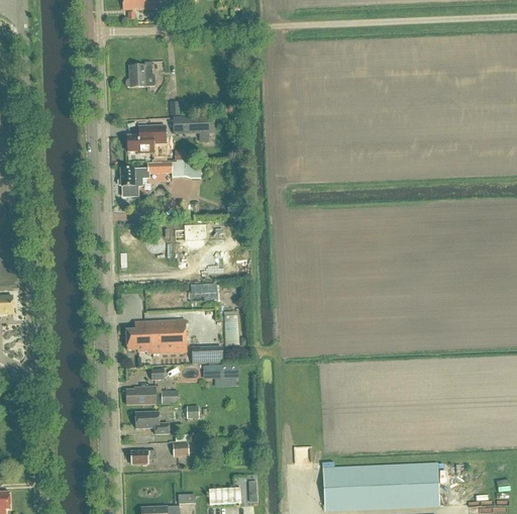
[(122,0),(123,9),(156,7),(154,0),(122,0)]
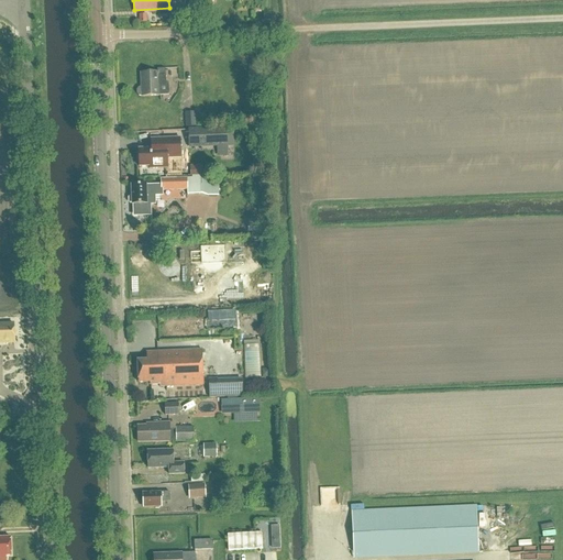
[(184,0),(185,6),(208,6),(208,9),(213,9),(212,0),(184,0)]
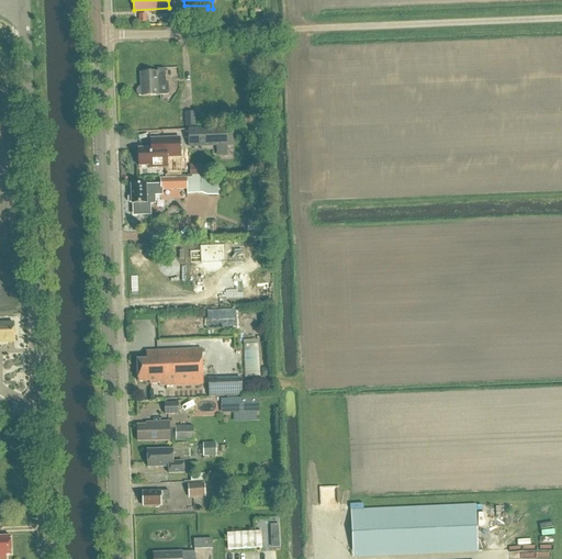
[(142,94),(167,93),(169,93),(168,80),(166,80),(165,66),(157,67),(157,69),(141,70),(141,85),(138,87),(136,89),(136,92),(138,94),(142,94)]
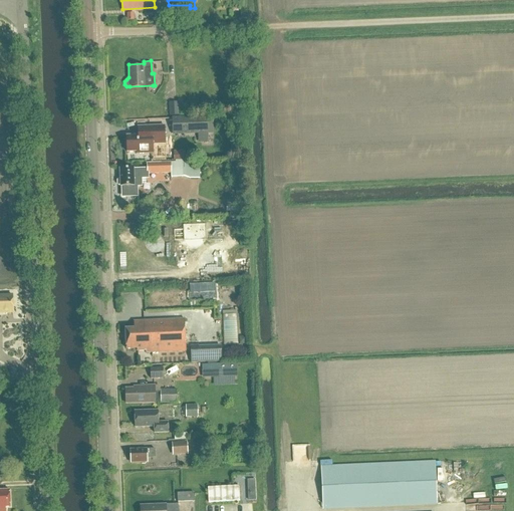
[(178,99),(169,100),(170,113),(179,113),(178,99)]
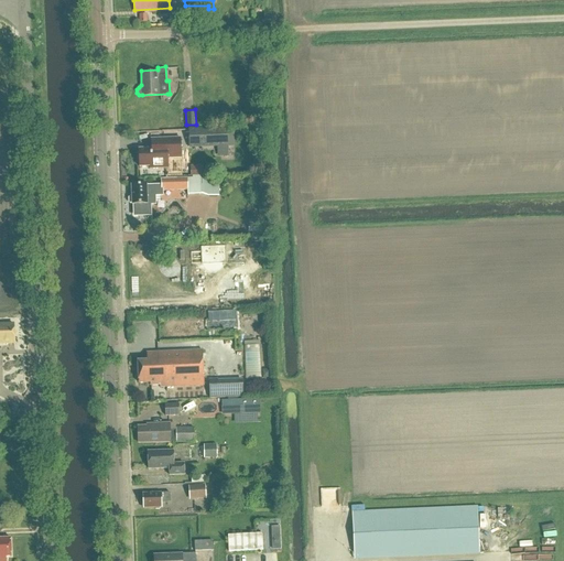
[(228,126),(188,127),(190,146),(217,146),(218,154),(229,154),(228,126)]
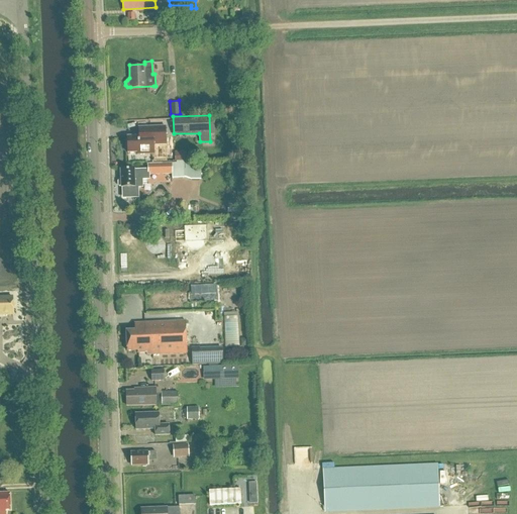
[(128,135),(128,151),(138,151),(138,153),(154,153),(154,144),(167,143),(167,125),(139,126),(139,135),(128,135)]
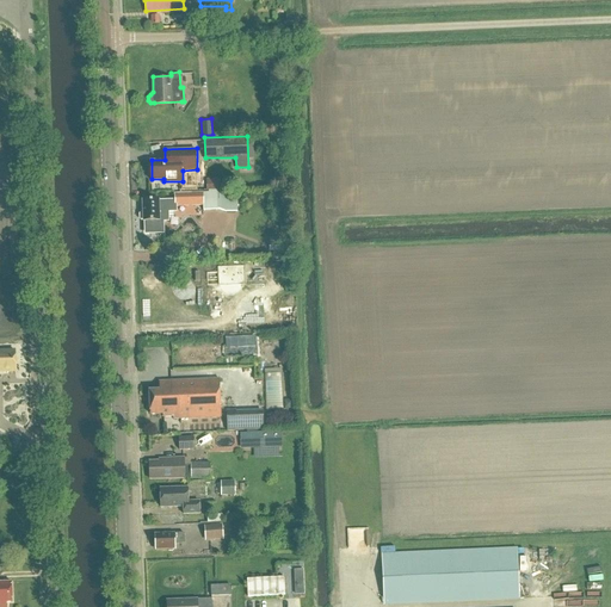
[(203,177),(203,187),(217,186),(217,177),(203,177)]
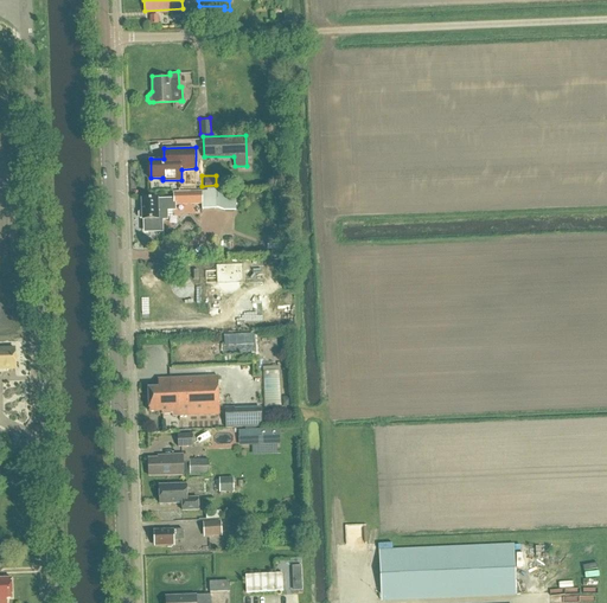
[(217,207),(217,191),(174,192),(174,199),(158,199),(158,198),(142,198),(142,211),(141,211),(139,212),(139,215),(141,216),(144,216),(144,217),(145,217),(145,225),(146,225),(149,228),(149,229),(163,229),(163,225),(163,224),(163,220),(161,219),(161,217),(167,217),(167,206),(174,206),(174,203),(203,201),(203,207),(217,207)]
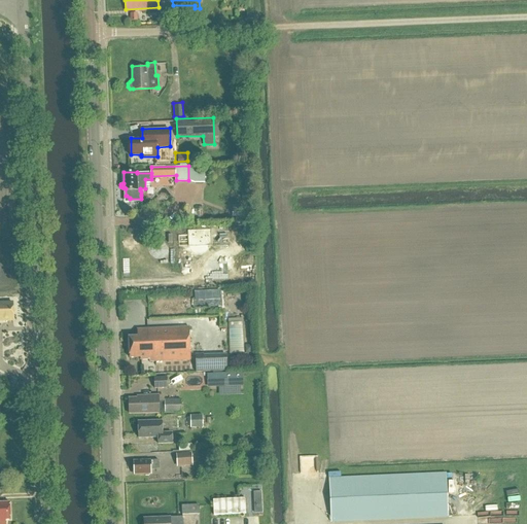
[(144,248),(141,248),(142,256),(144,256),(144,258),(165,257),(165,262),(178,262),(178,245),(182,245),(182,242),(191,241),(191,242),(214,241),(214,224),(190,225),(190,231),(181,232),(181,233),(155,234),(155,238),(143,238),(144,248)]
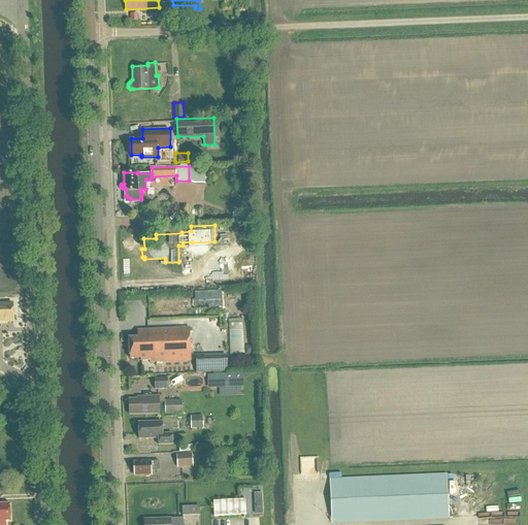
[(12,302),(0,302),(0,320),(13,320),(12,302)]
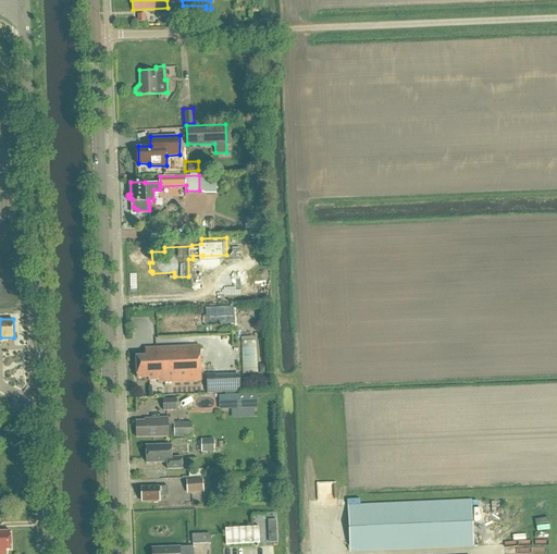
[(240,370),(255,370),(254,334),(239,334),(240,370)]
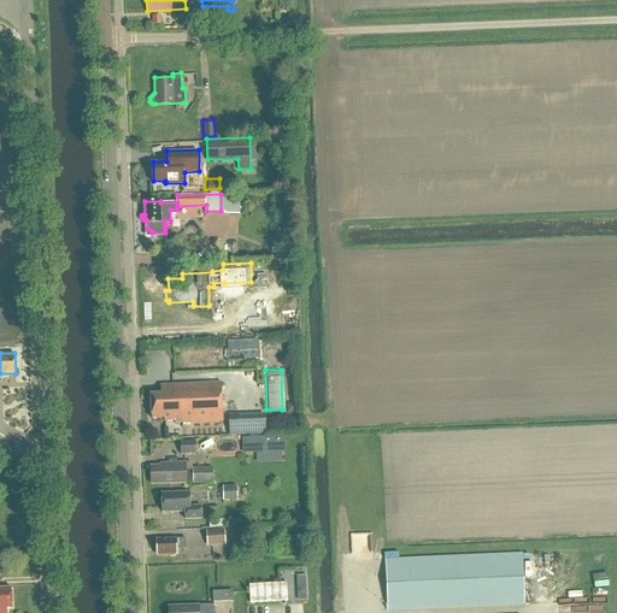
[(152,393),(152,408),(150,410),(150,413),(152,413),(152,416),(164,414),(164,418),(175,418),(175,420),(223,419),(222,381),(160,383),(162,393),(152,393)]
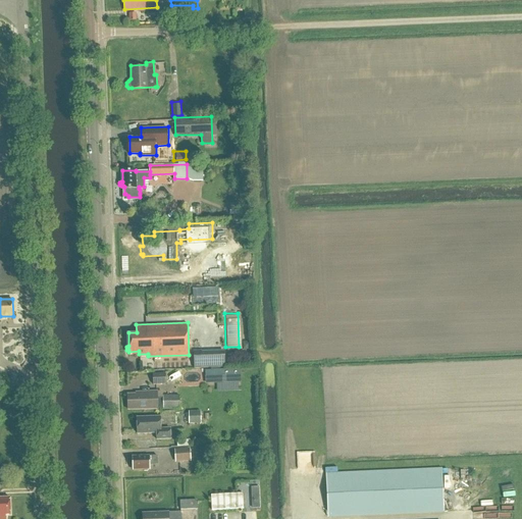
[(194,366),(224,365),(224,349),(194,350),(194,366)]
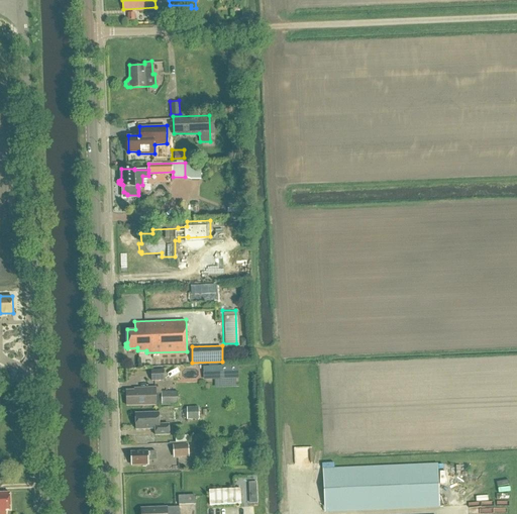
[(212,377),(212,385),(235,384),(234,364),(200,364),(201,377),(212,377)]
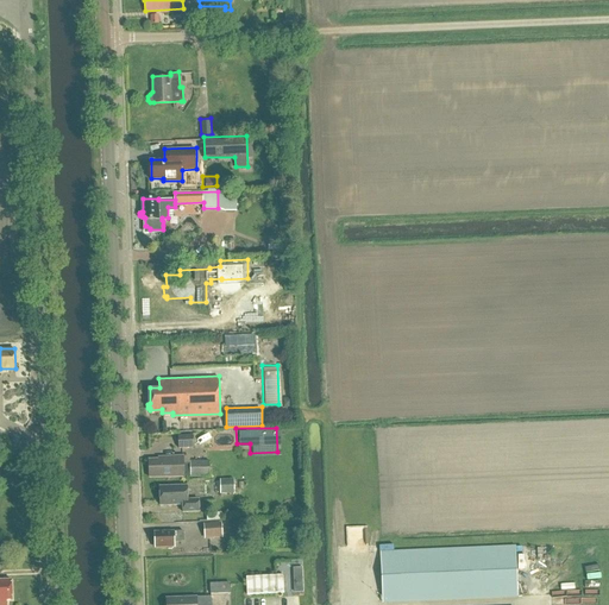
[(193,433),(177,434),(179,447),(193,446),(193,433)]
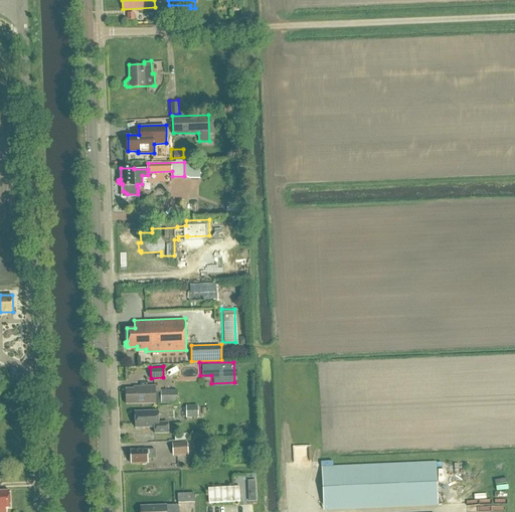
[(137,387),(126,388),(126,402),(155,401),(154,385),(137,385),(137,387)]
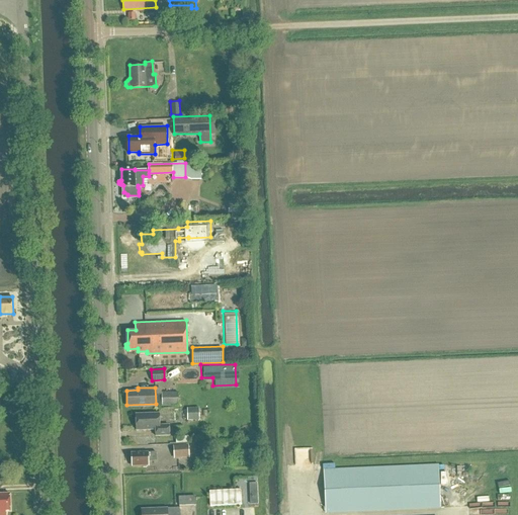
[(178,391),(162,391),(162,404),(178,404),(178,391)]
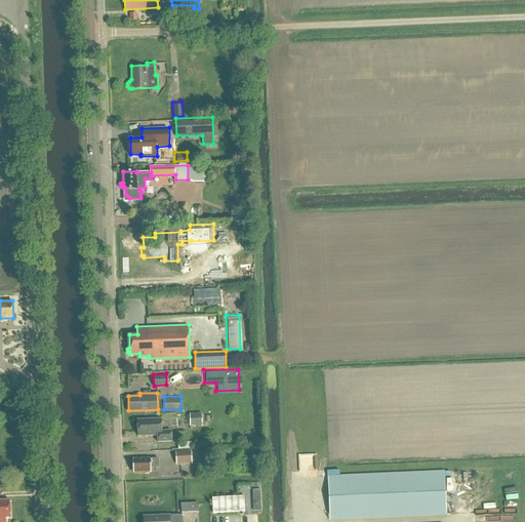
[(202,411),(190,411),(190,425),(202,425),(202,411)]
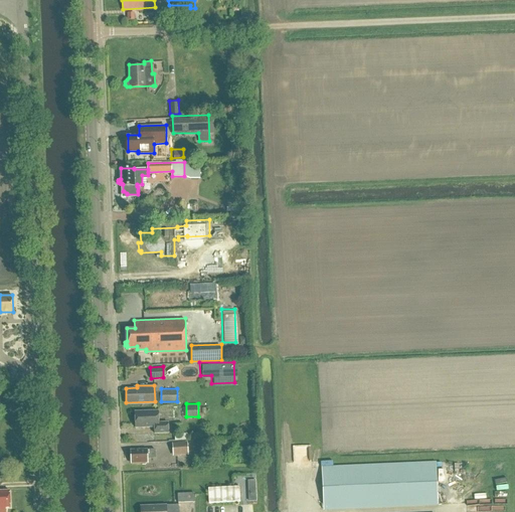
[(158,409),(135,410),(136,427),(154,425),(155,432),(168,432),(168,421),(158,421),(158,409)]
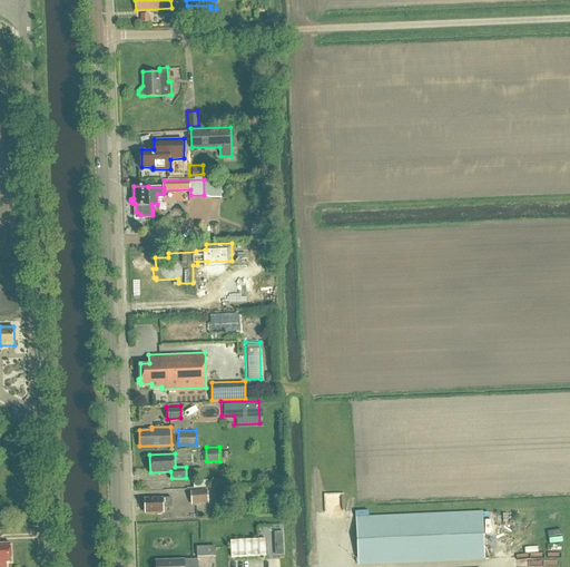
[(207,488),(190,489),(192,502),(208,501),(207,488)]
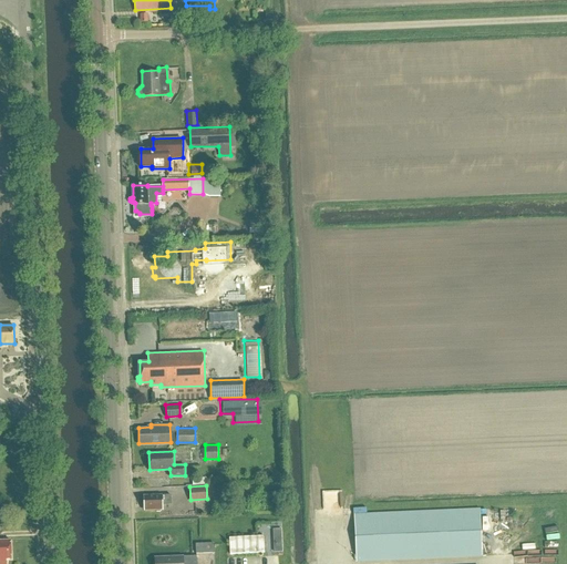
[(171,493),(144,494),(144,509),(162,508),(162,503),(171,503),(171,493)]
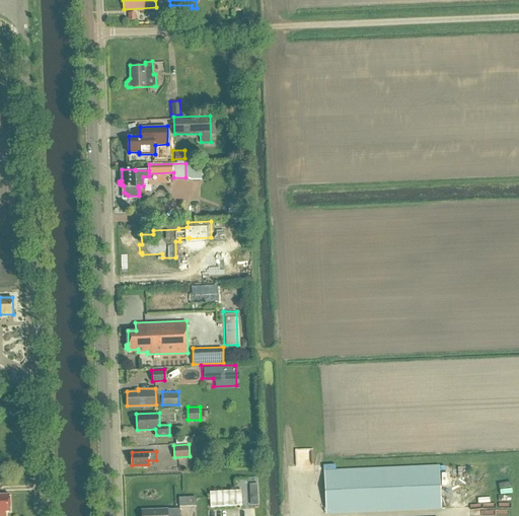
[(322,469),(324,512),(441,506),(439,463),(322,469)]
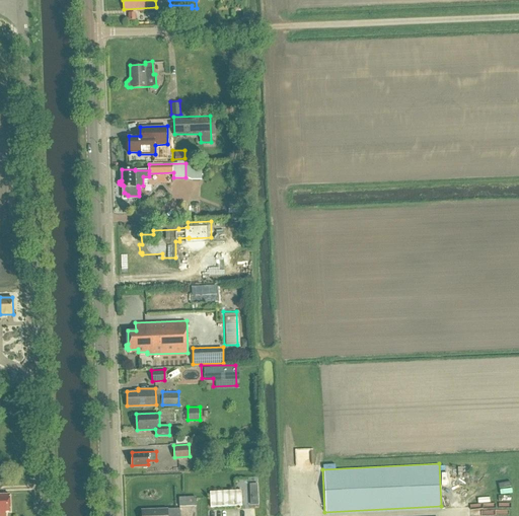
[(206,490),(207,505),(241,503),(240,488),(206,490)]
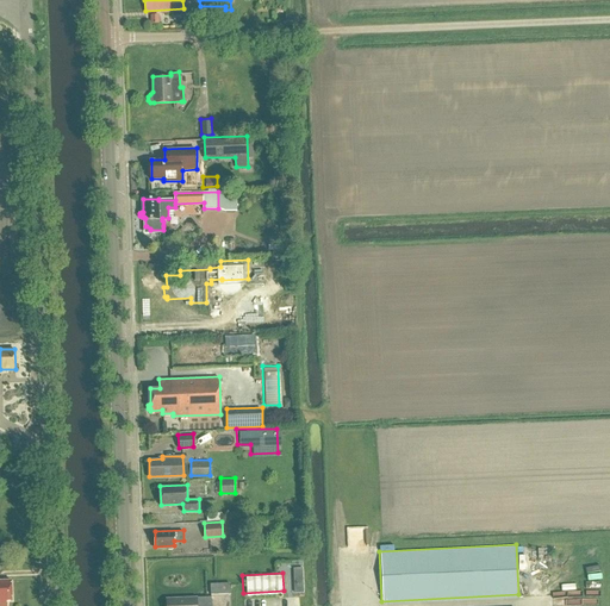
[(7,600),(13,600),(12,579),(0,579),(0,605),(7,605),(7,600)]
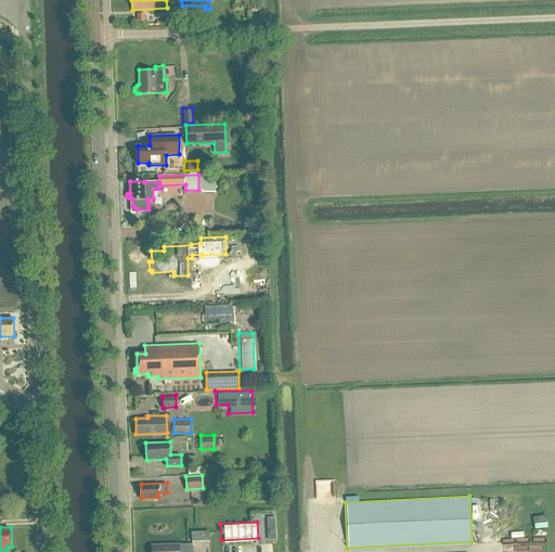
[(188,530),(189,539),(206,539),(206,529),(188,530)]
